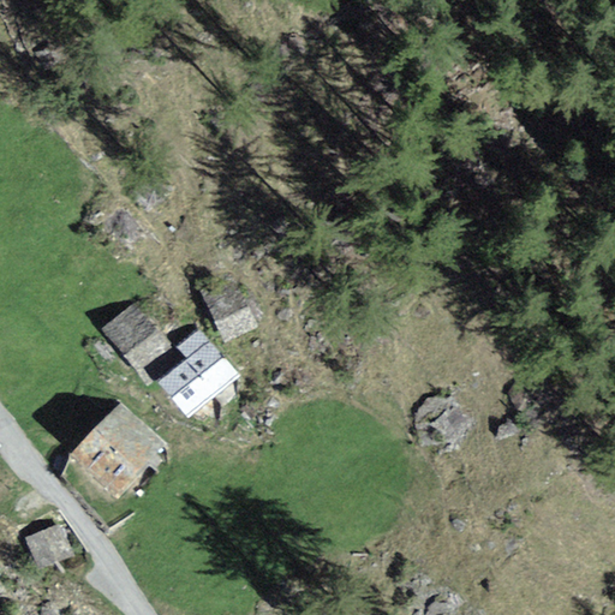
[(234,273),(198,290),(224,344),(260,327),(234,273)]
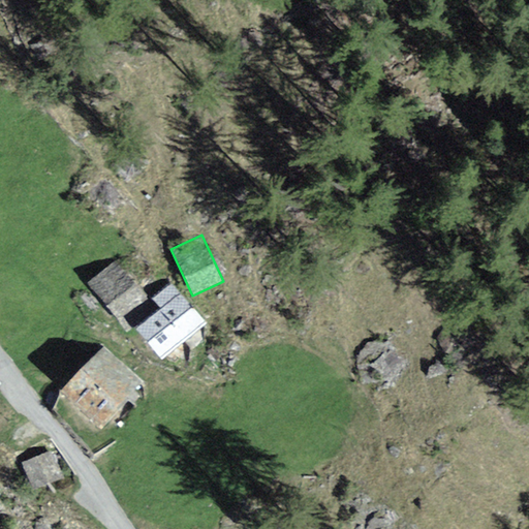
[(117,259),(88,282),(118,320),(147,298),(117,259)]
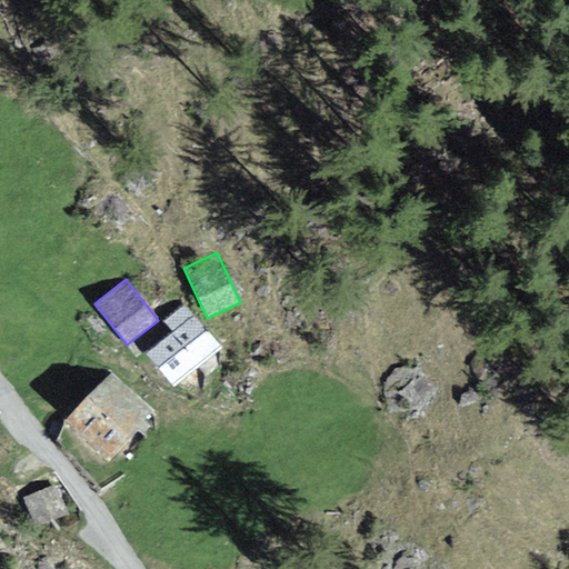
[(222,347),(185,303),(165,321),(172,330),(146,353),(176,387),(222,347)]
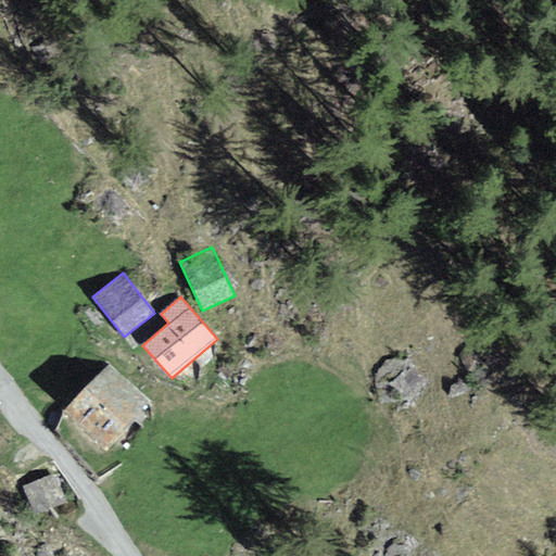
[(105,368),(57,411),(95,454),(147,408),(105,368)]
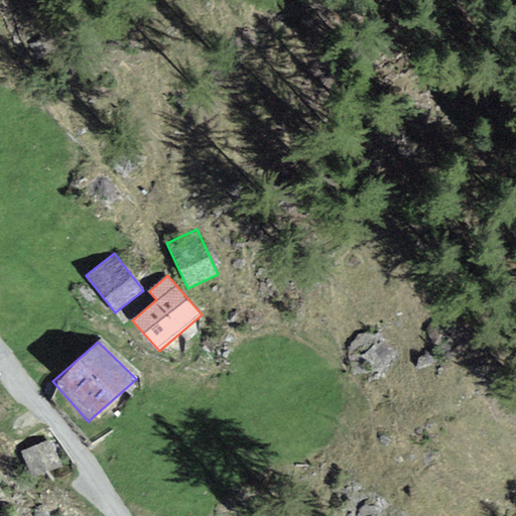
[(45,442),(12,453),(19,479),(52,469),(45,442)]
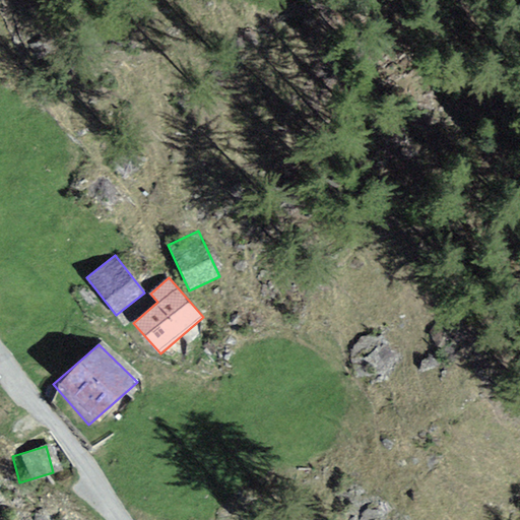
All buildings are outlined.
